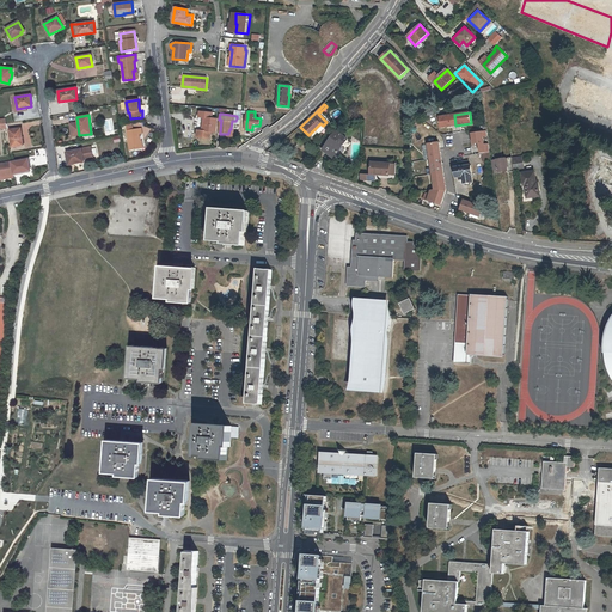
[(454,115),(439,116),(441,127),(456,126),(454,115)]
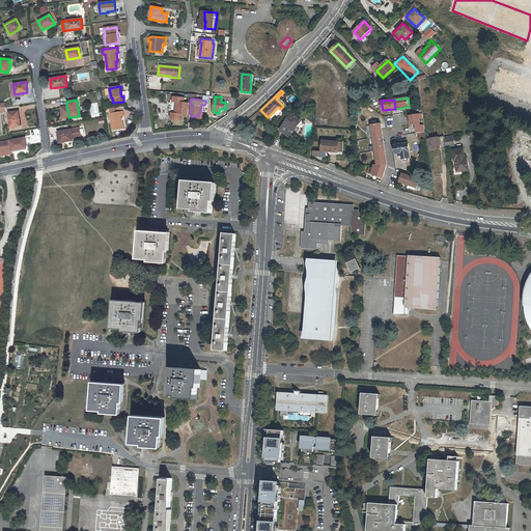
[(183,115),(187,115),(188,104),(177,102),(176,106),(176,109),(175,114),(171,113),(170,119),(183,120),(183,115)]
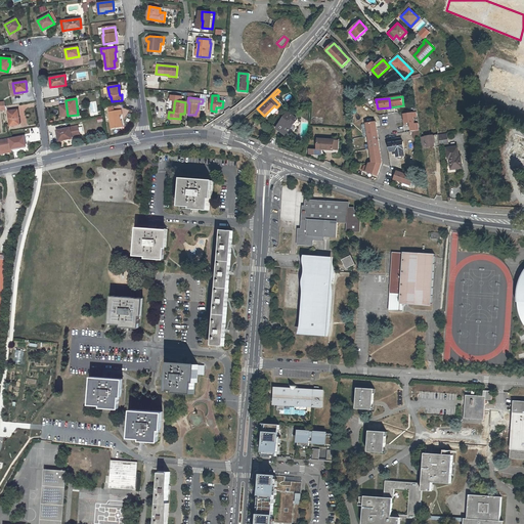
[(119,120),(118,115),(120,115),(120,111),(115,111),(114,106),(107,107),(108,112),(111,128),(120,127),(119,120)]
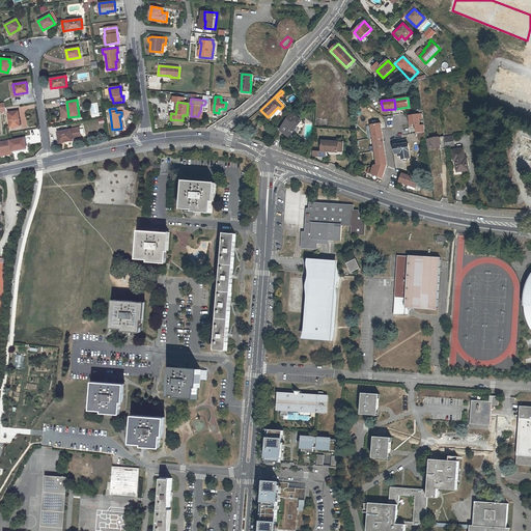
[(18,111),(8,113),(9,128),(20,127),(18,111)]
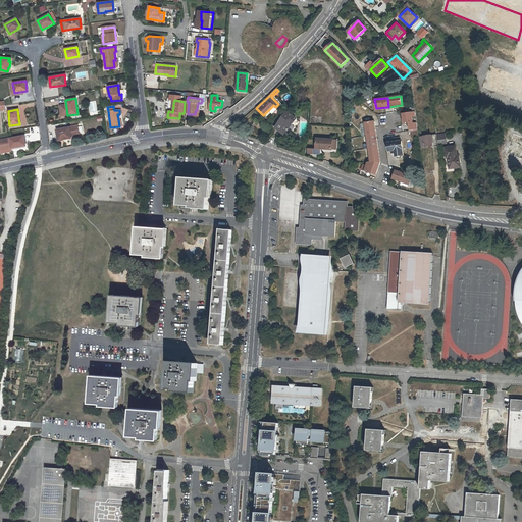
[(296,119),(286,112),(276,128),(285,135),(296,119)]
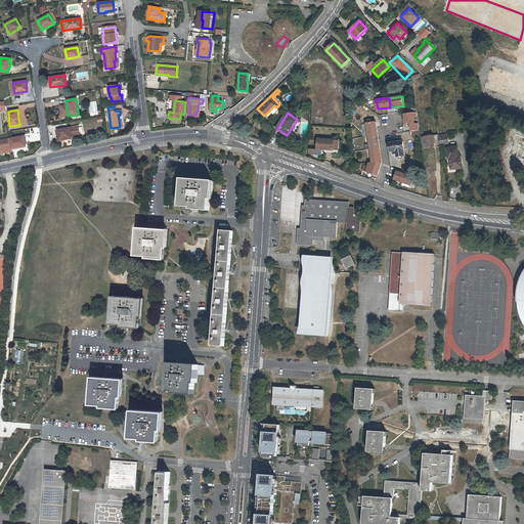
[(417,113),(403,115),(405,123),(409,123),(411,131),(419,130),(417,113)]
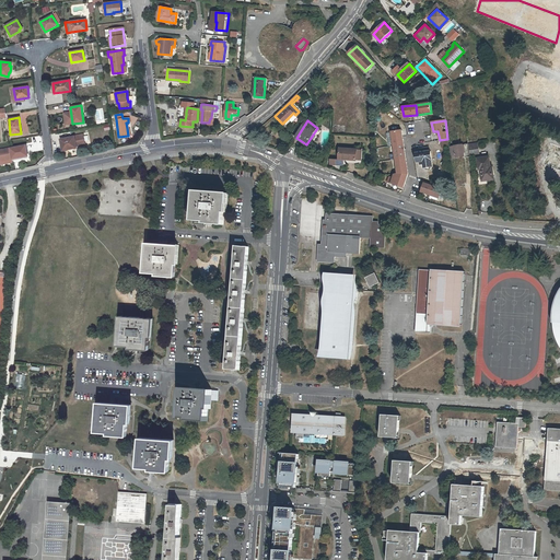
[(403,130),(393,131),(394,146),(404,144),(404,139),(403,137),(403,130)]
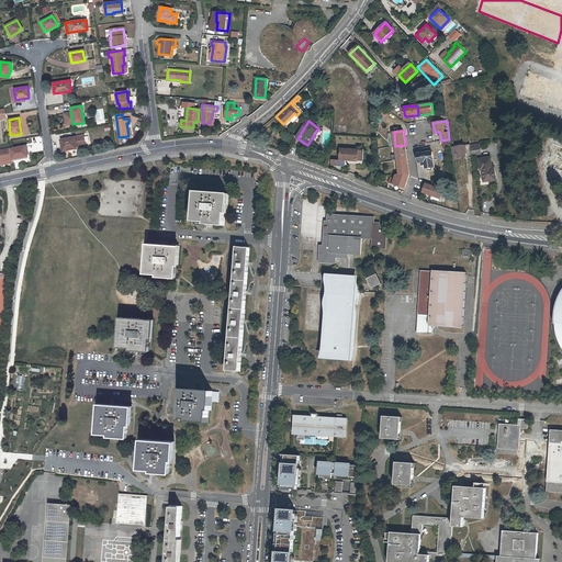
[(60,139),(63,152),(74,149),(74,147),(76,147),(85,146),(82,135),(75,137),(60,139)]
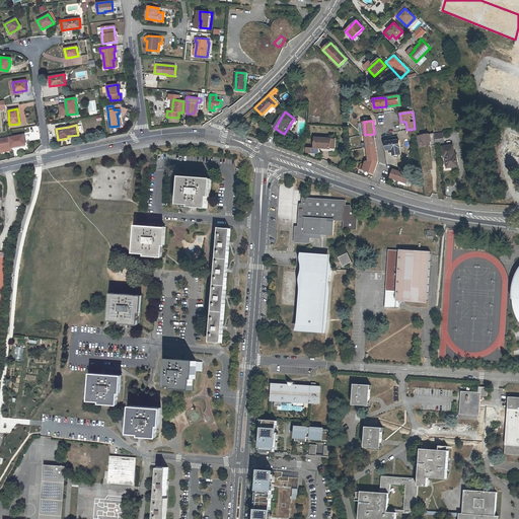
[(444,142),(442,133),(434,134),(436,143),(444,142)]
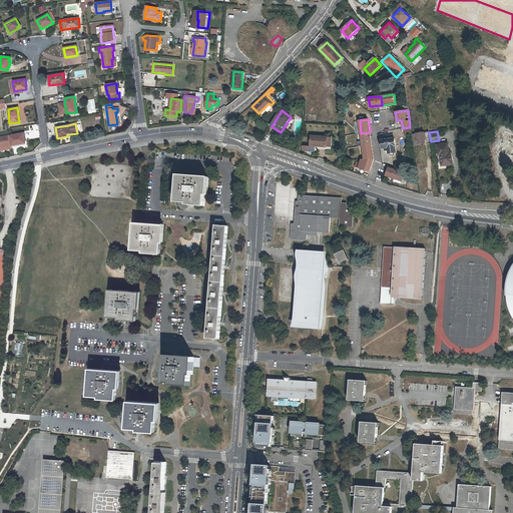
[(512,135),(501,131),(494,150),(511,156),(508,163),(512,164),(512,135)]
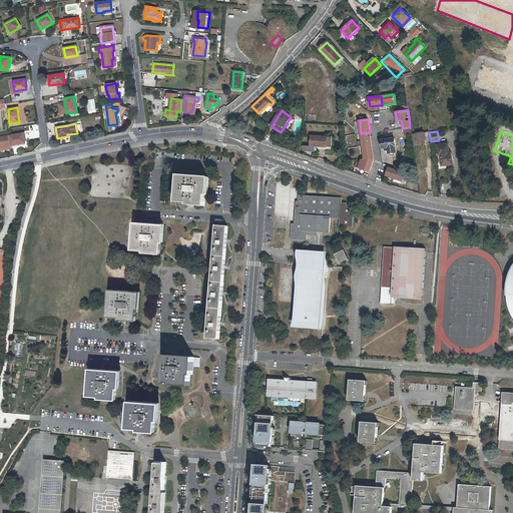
[(370,132),(361,133),(363,146),(372,144),(370,132)]
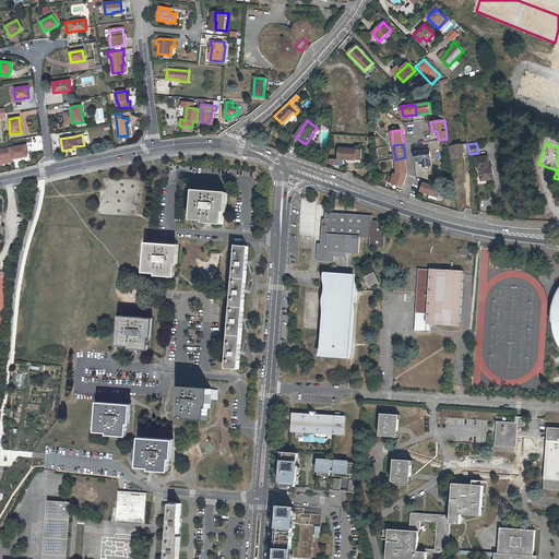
[(470,154),(467,144),(449,147),(450,156),(454,155),(455,157),(462,156),(462,157),(470,156),(470,154)]
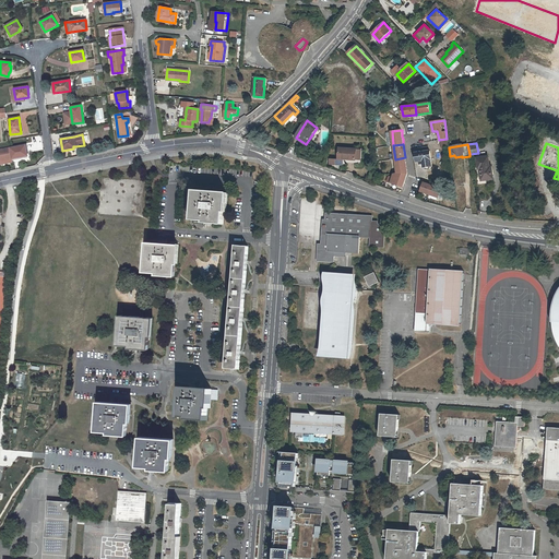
[(25,145),(10,149),(0,150),(0,161),(12,158),(27,156),(25,145)]
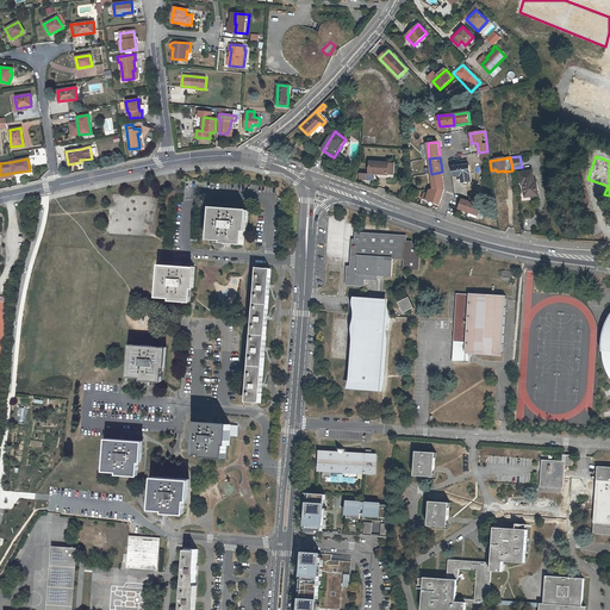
[(454,176),(456,176),(461,176),(461,179),(462,184),(464,182),(464,185),(465,186),(470,186),(471,184),(471,181),(472,181),(471,174),(470,165),(468,165),(467,160),(459,161),(459,165),(455,165),(455,167),(453,167),(454,176)]
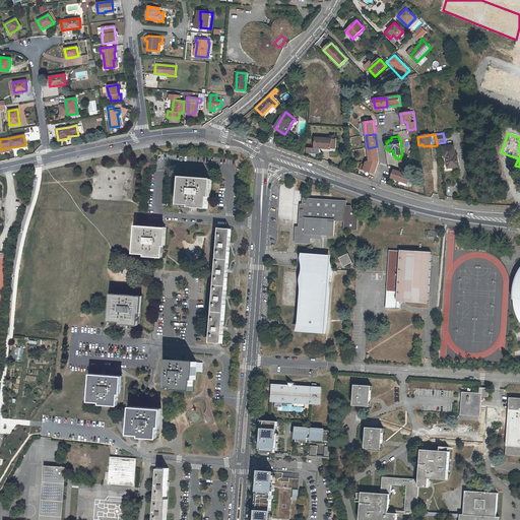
[(331,138),(323,138),(317,138),(316,138),(315,146),(308,146),(307,153),(316,153),(319,153),(320,148),(324,149),(330,149),(331,138)]
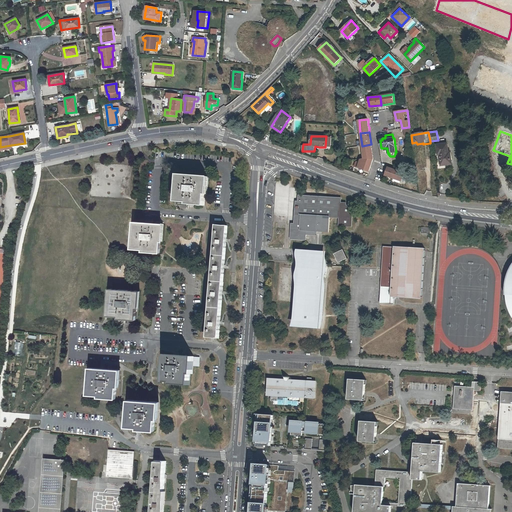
[(371,144),(362,146),(364,158),(373,157),(371,144)]
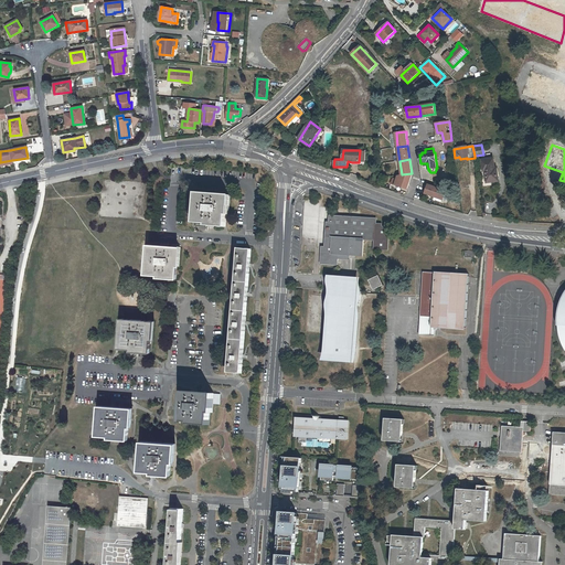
[(494,169),(493,159),(482,160),(483,171),(486,171),(487,183),(499,181),(497,169),(494,169)]
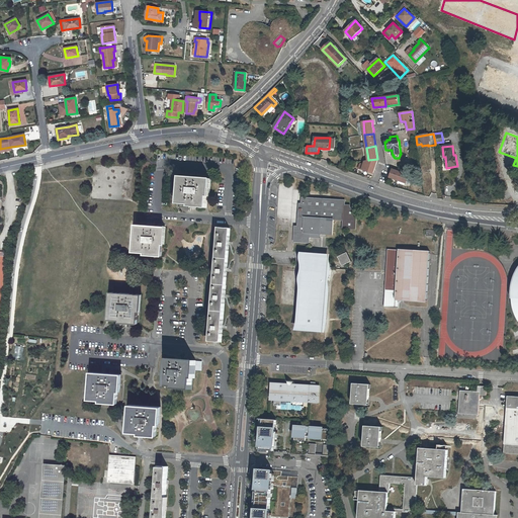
[(377,159),(365,161),(362,170),(373,173),(377,161),(377,159)]
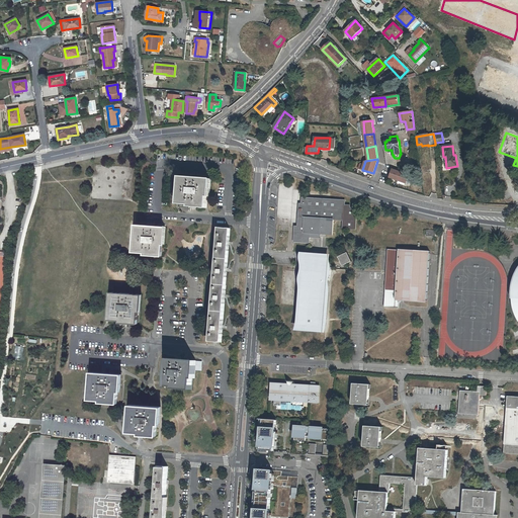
[(409,174),(392,168),(389,177),(406,183),(409,174)]
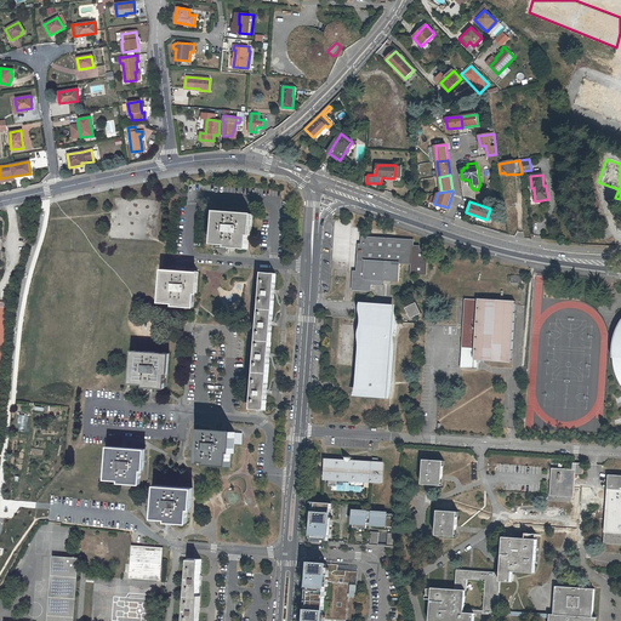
[(252,215),(217,212),(215,244),(228,245),(227,246),(249,249),(250,235),(251,235),(252,215)]
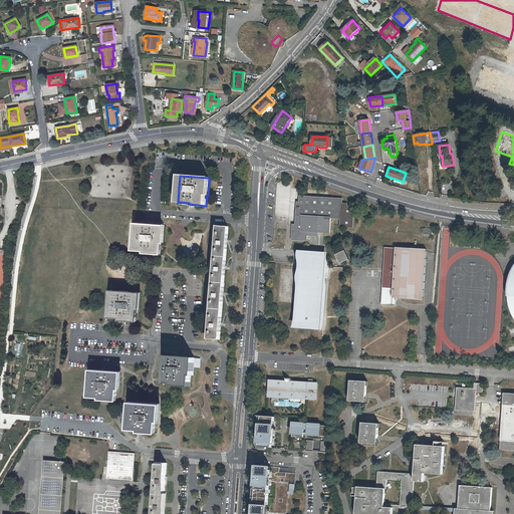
[(297,202),(295,225),(293,225),(291,240),(306,241),(307,232),(330,233),(331,219),(341,219),(341,226),(352,227),(353,207),(347,207),(347,204),(342,204),(342,200),(299,197),(299,202),(297,202)]
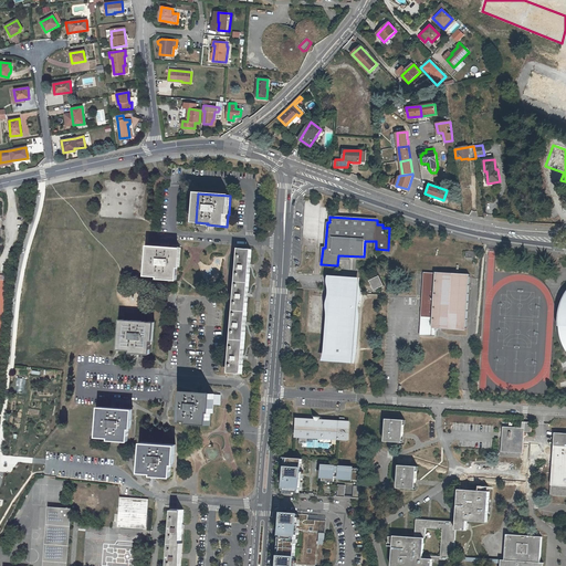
[(180,248),(148,245),(146,275),(158,275),(158,278),(177,279),(178,266),(179,266),(180,248)]
